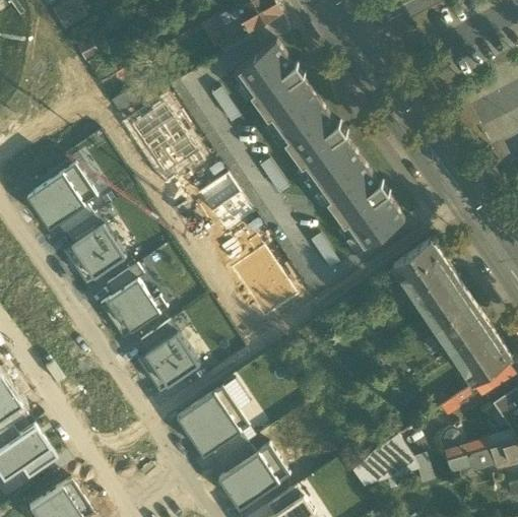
[(70,0),(67,2),(78,19),(85,15),(74,0),(70,0)]
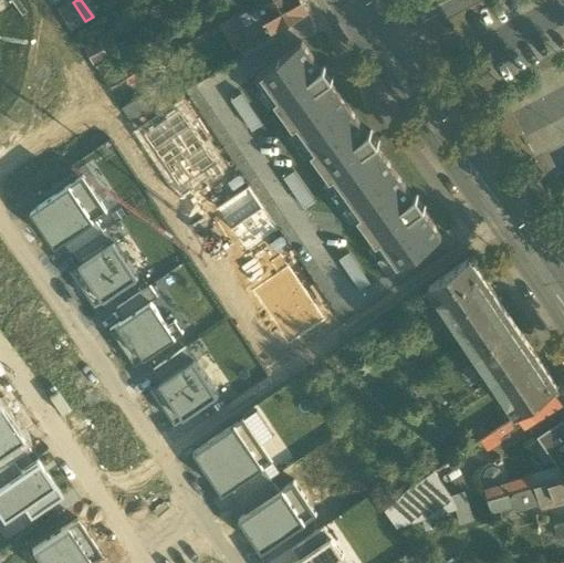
[(238,0),(246,12),(257,6),(267,0),(238,0)]
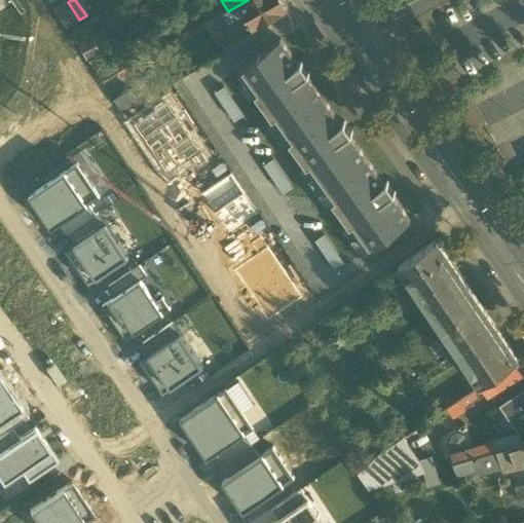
[(287,9),(282,0),(248,0),(238,5),(246,16),(252,29),(287,9)]
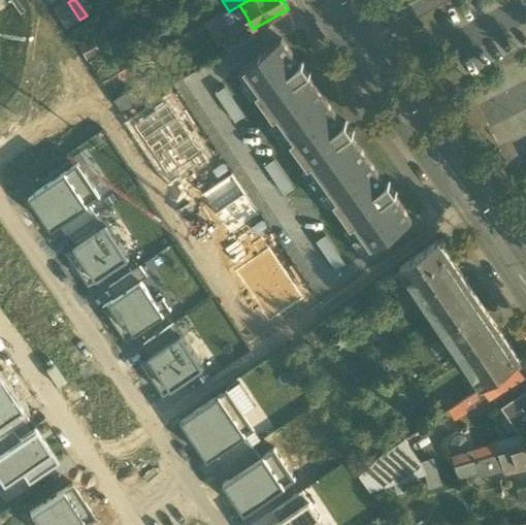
[(54,11),(66,29),(79,20),(68,2),(54,11)]
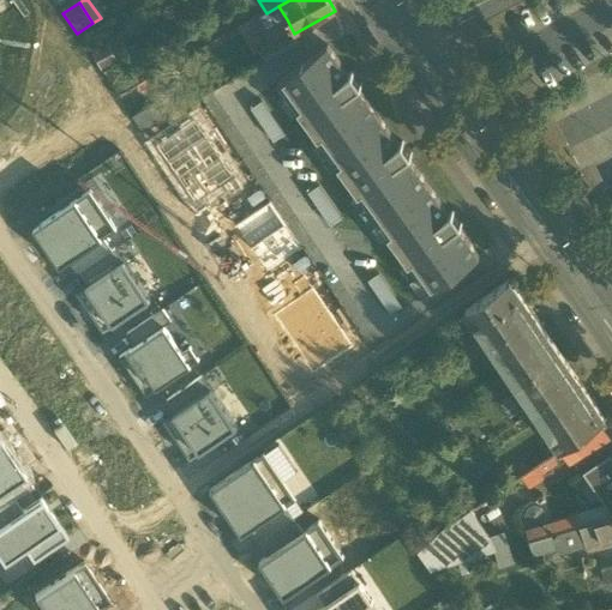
[(269,47),(294,34),(279,6),(267,13),(253,19),(269,47)]
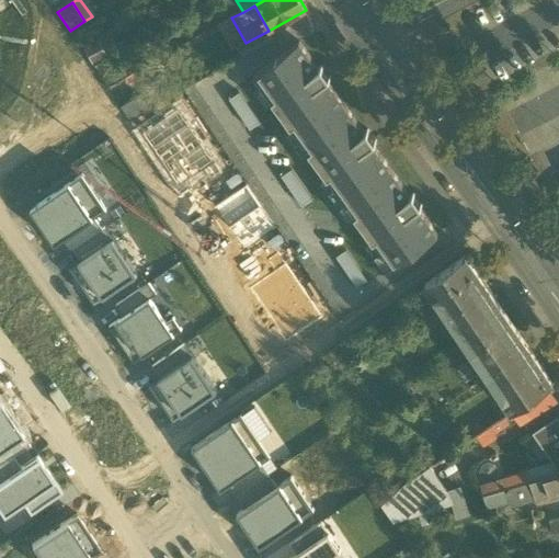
[(98,43),(81,52),(91,68),(106,60),(98,43)]
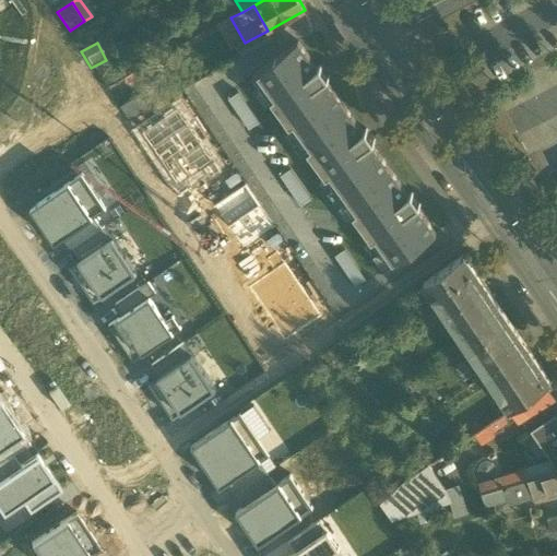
[(251,77),(297,141),(343,108),(324,83),(328,80),(319,69),(316,71),(296,44),(251,77)]
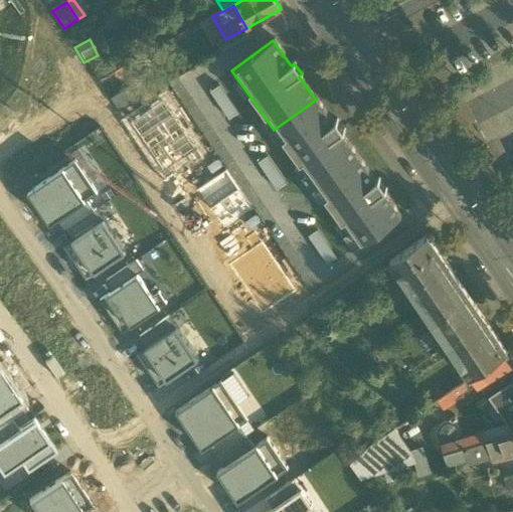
[(107,76),(95,57),(83,63),(97,82),(107,76)]
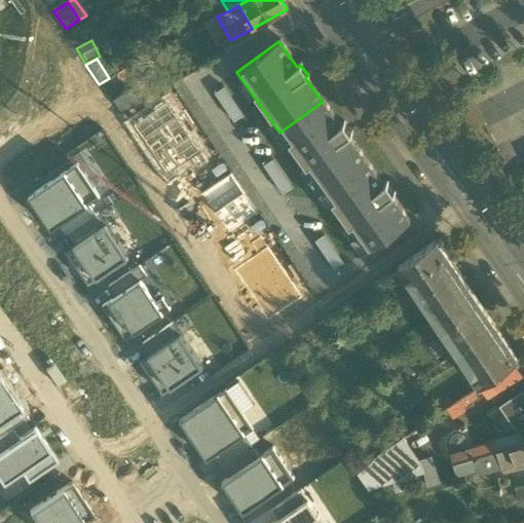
[(223,89),(213,96),(234,125),(244,118),(223,89)]
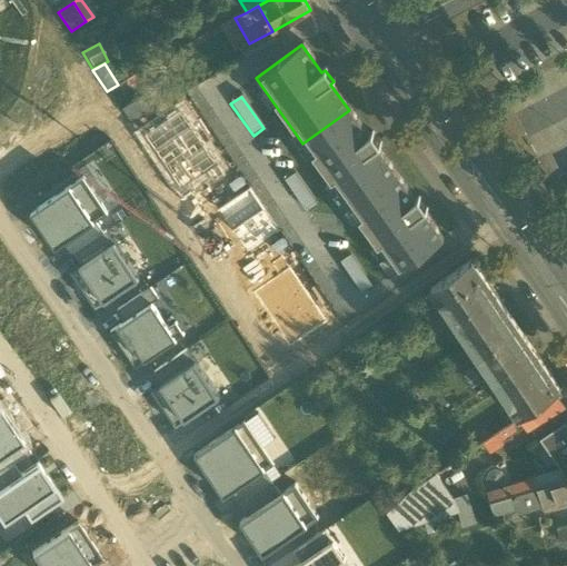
[(119,110),(128,125),(148,112),(140,98),(119,110)]
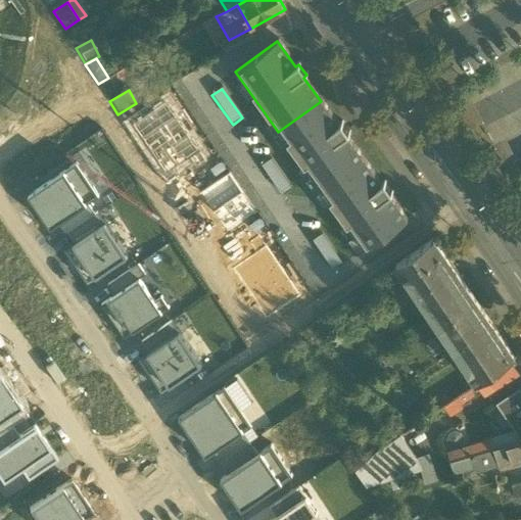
[(172,185),(195,170),(205,162),(163,101),(130,124),(172,185)]
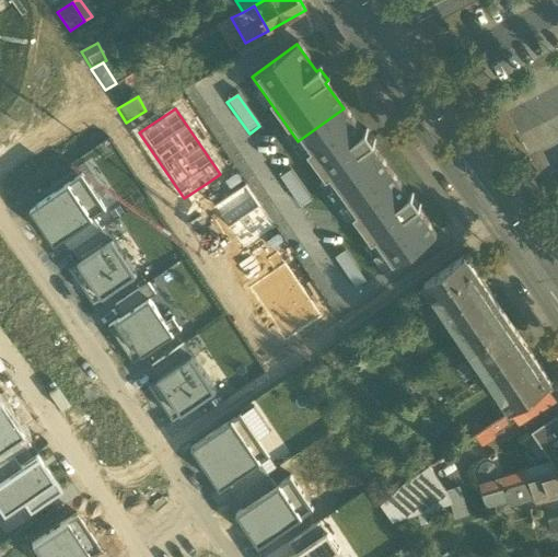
[(298,141),(344,205),(388,172),(370,147),(373,144),(365,132),(362,135),(344,108),(298,141)]
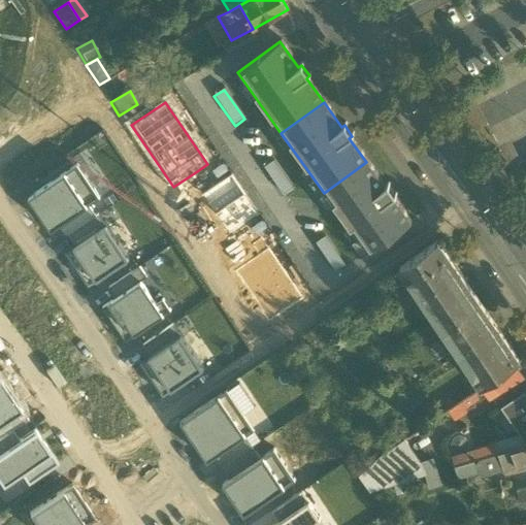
[(90,157),(75,166),(98,199),(111,190),(90,157)]
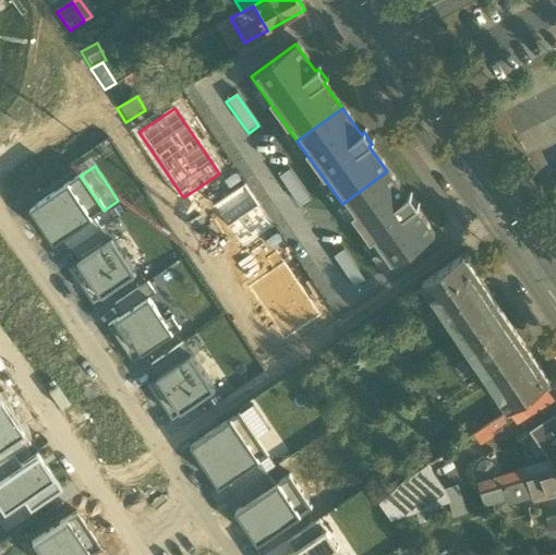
[(288,171),(278,178),(300,209),(310,202),(288,171)]
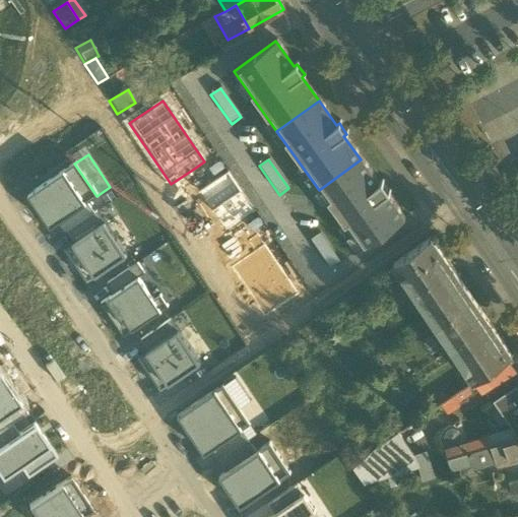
[(378,184),(361,159),(319,190),(362,250),(404,220),(386,195),(389,193),(381,182),(378,184)]
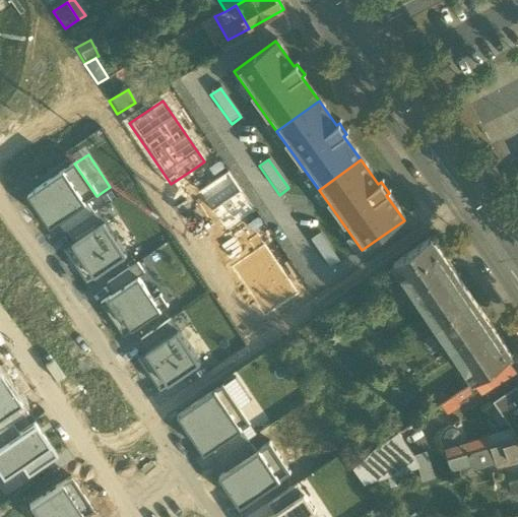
[(211,172),(204,162),(194,169),(201,179),(211,172)]
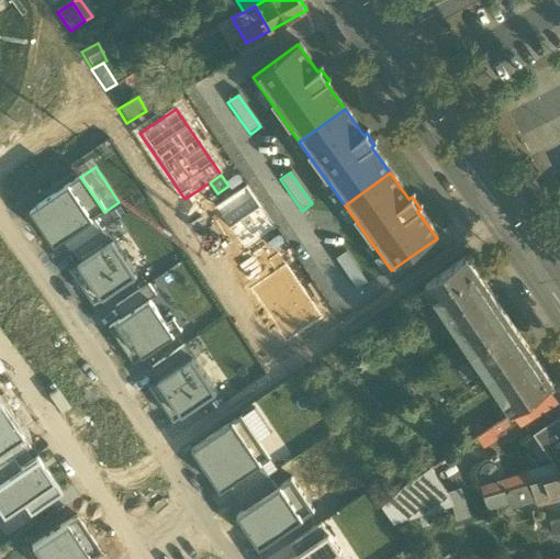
[(53,247),(60,243),(93,221),(104,213),(104,212),(80,177),(34,209),(48,230),(44,234),(53,247)]
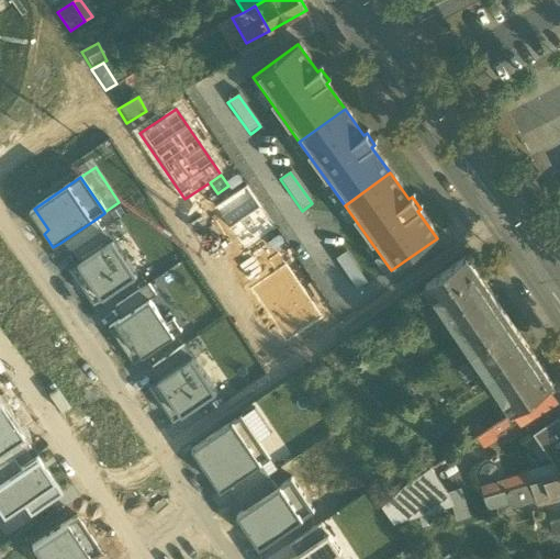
[(227,231),(260,209),(245,187),(212,210),(227,231)]
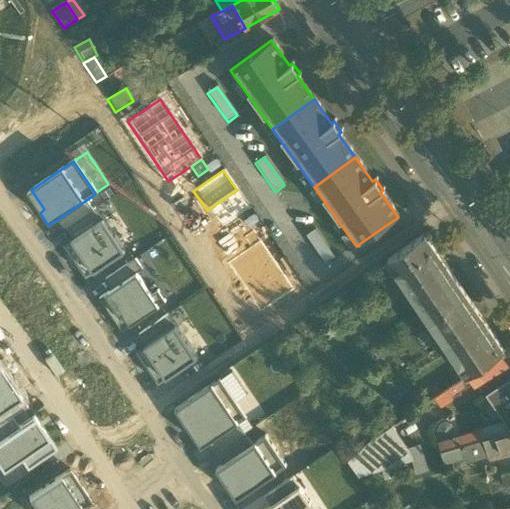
[(26,193),(40,213),(44,209),(31,190),(26,193)]
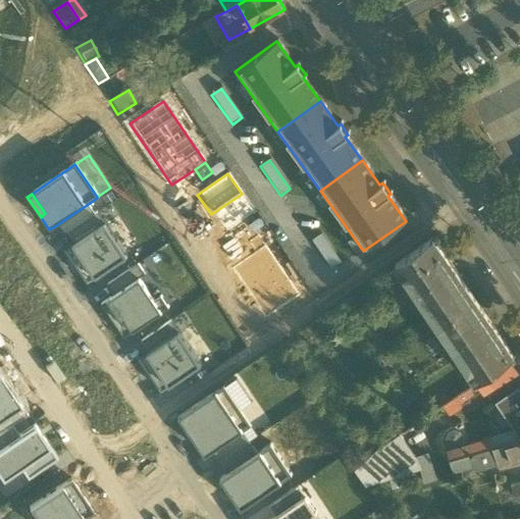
[(242,194),(211,214),(224,235),(255,214),(242,194)]
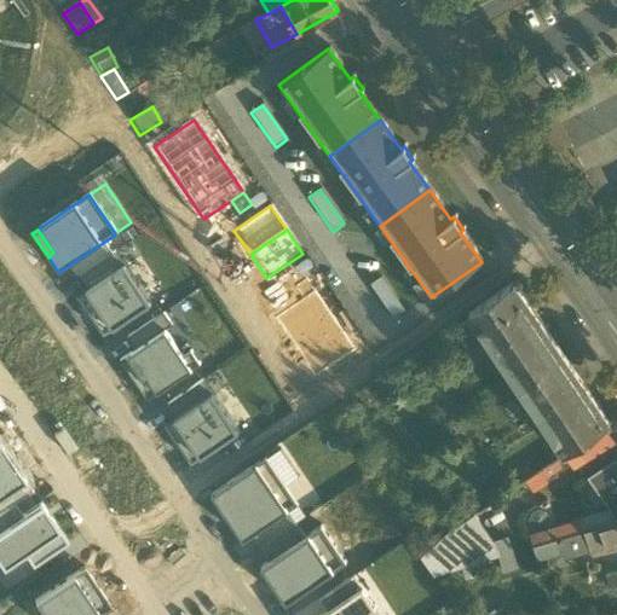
[(67,267),(75,279),(79,277),(111,255),(103,243),(67,267)]
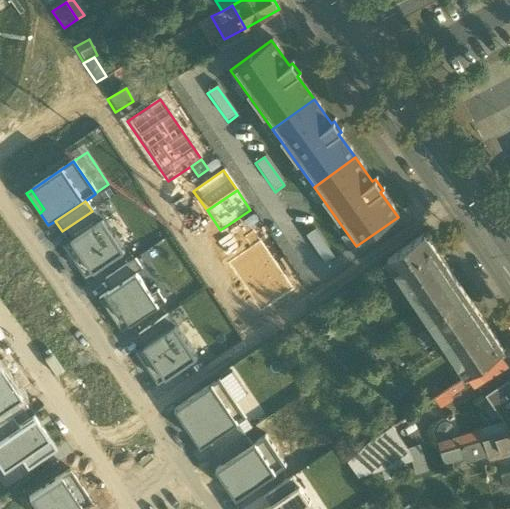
[(65,229),(72,239),(102,219),(95,209),(92,211),(65,229)]
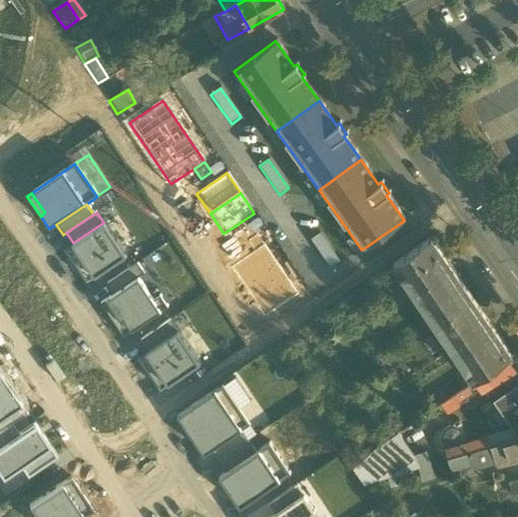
[(104,222),(73,243),(63,250),(85,283),(126,256),(104,222)]
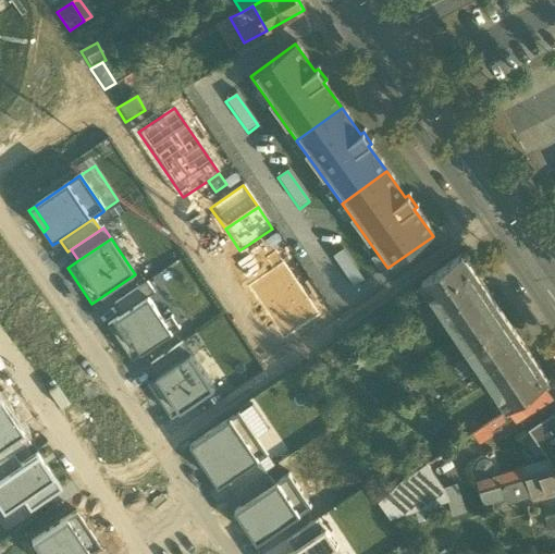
[(342,250),(332,258),(355,290),(365,282),(342,250)]
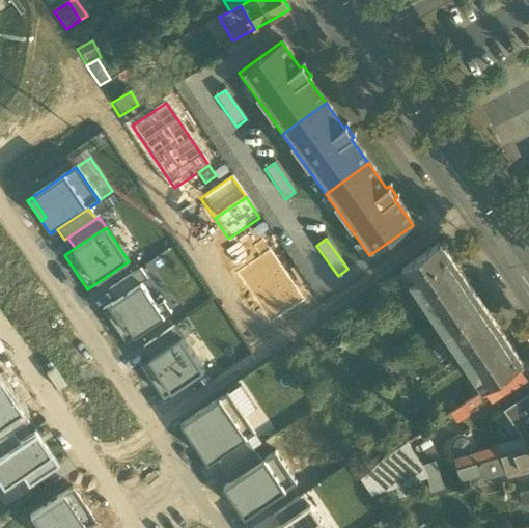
[(250,249),(257,259),(268,252),(260,242),(250,249)]
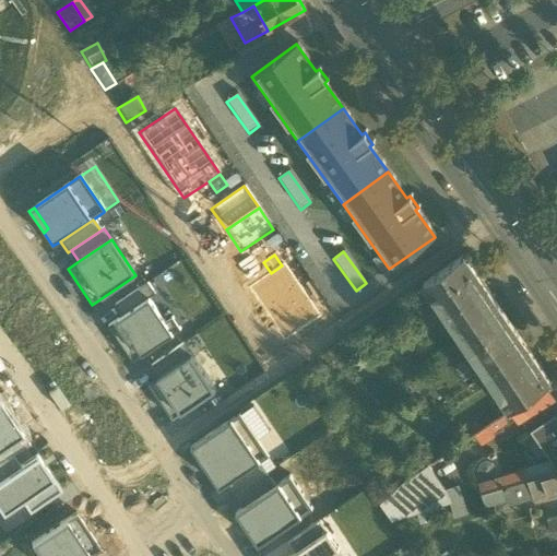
[(422,287),(442,317),(483,288),(463,259),(422,287)]
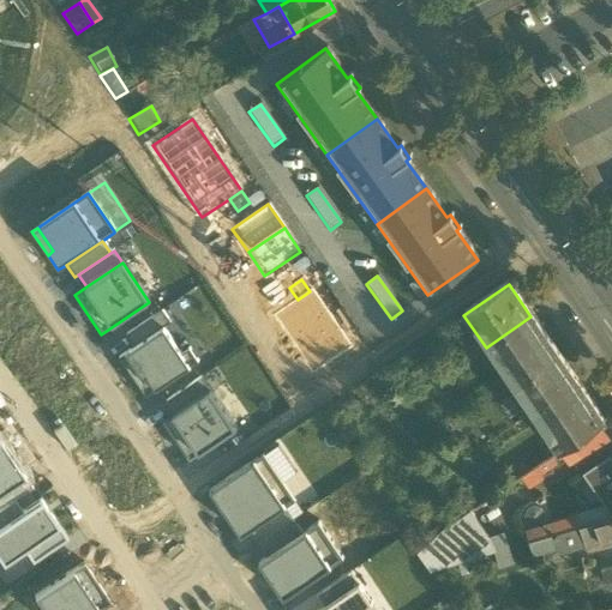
[(349,350),(310,291),(298,300),(270,318),(310,378),(349,350)]
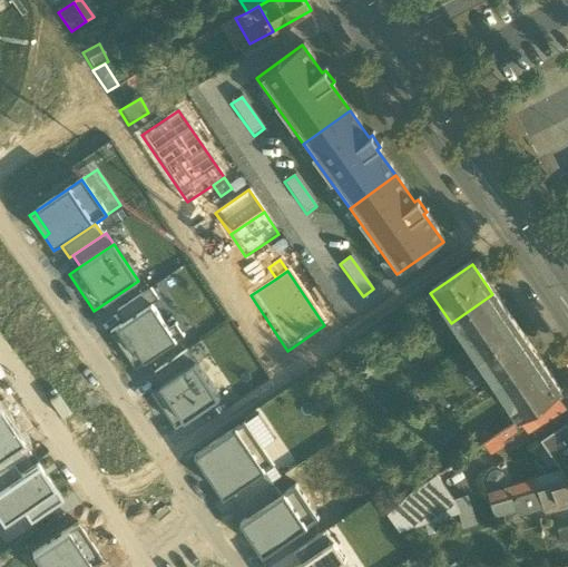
[(116,312),(124,323),(150,305),(157,301),(149,290),(116,312)]
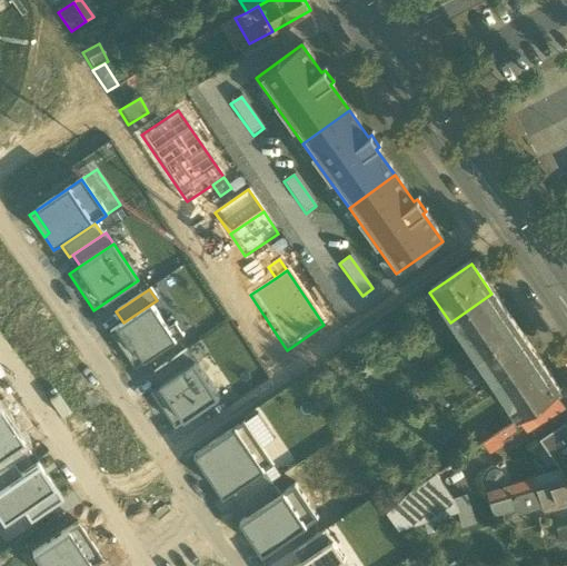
[(559,393),(491,294),(450,323),(518,420),(528,413),(553,397),(559,393)]
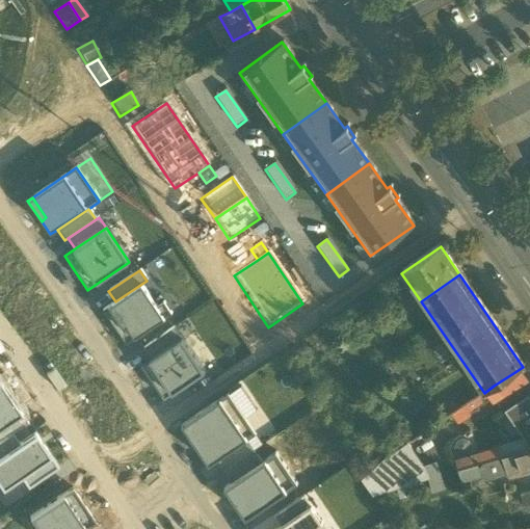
[(102,311),(125,345),(170,315),(163,302),(156,308),(140,285),(115,301),(102,311)]
